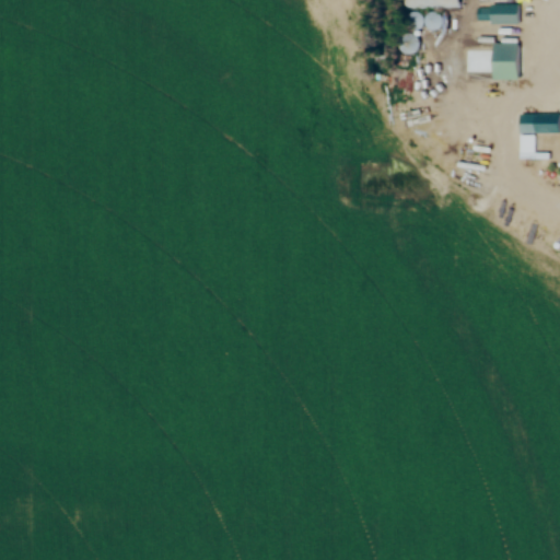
[(522,25),(522,6),(494,6),(494,25),(522,25)]
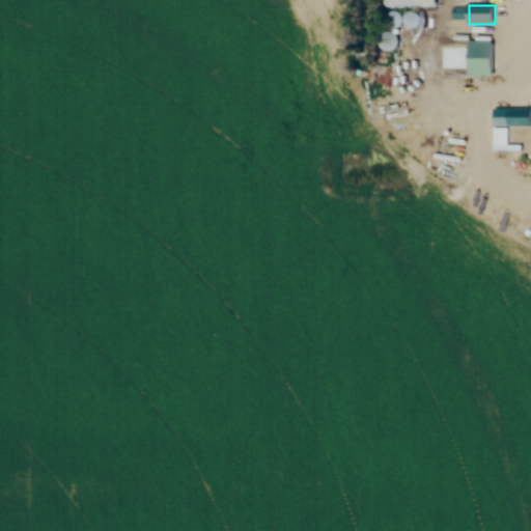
[(397,26),(401,25),(404,22),(406,19),(404,15),(401,11),(398,10),(394,11),(391,14),(390,18),(391,22),(393,25),(397,26)]
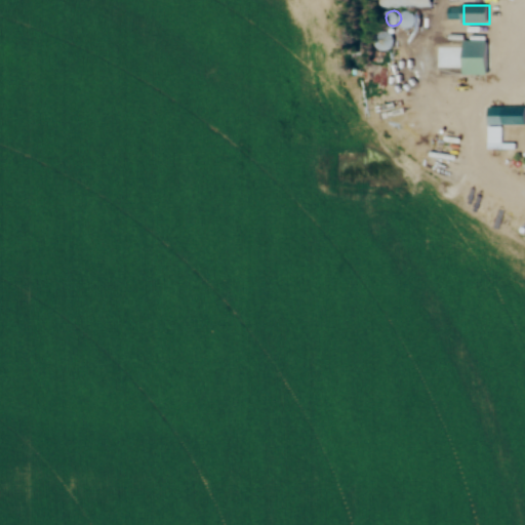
[(409,25),(413,25),(416,24),(418,21),(418,16),(416,13),(413,11),(410,11),(406,12),(404,15),(404,19),(406,23),(409,25)]
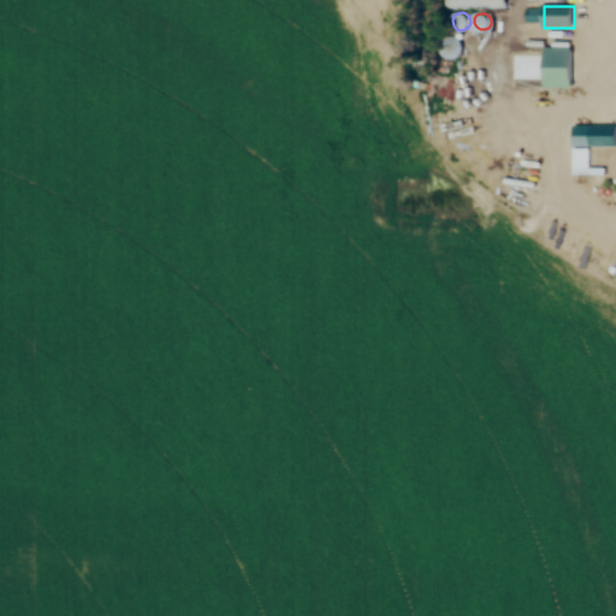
[(545,88),(575,88),(575,48),(545,48),(545,88)]
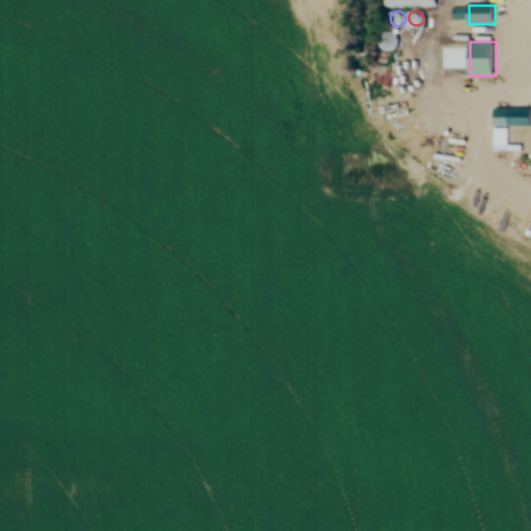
[(530,127),(530,108),(508,108),(508,127),(530,127)]
